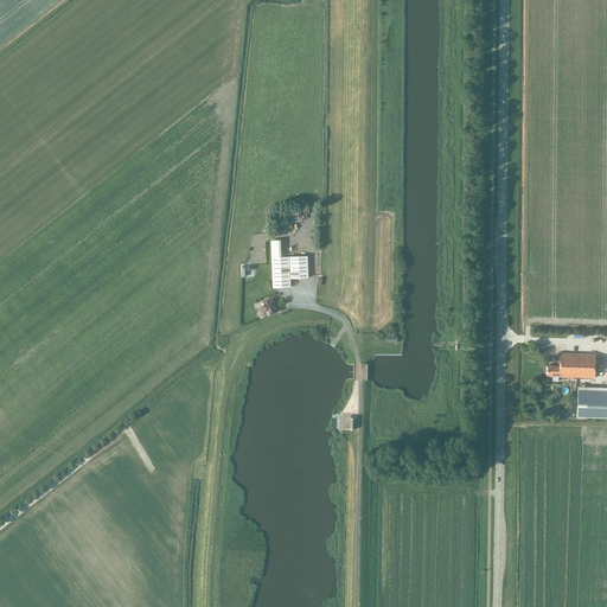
[(276,213),(281,227),(288,224),(283,210),(276,213)]
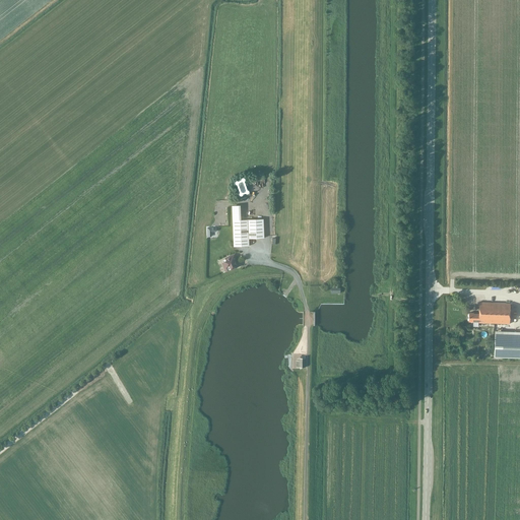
[(233,206),(234,247),(249,246),(249,239),(264,238),(263,219),(240,220),(239,205),(233,206)]
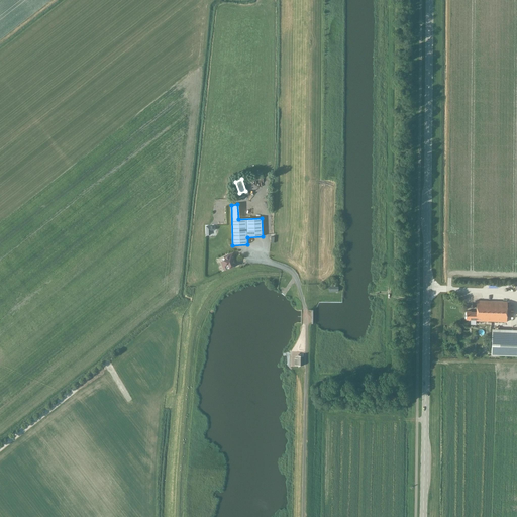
[(224,271),(236,266),(237,265),(235,262),(232,253),(224,257),(221,259),(222,261),(220,262),(224,271)]
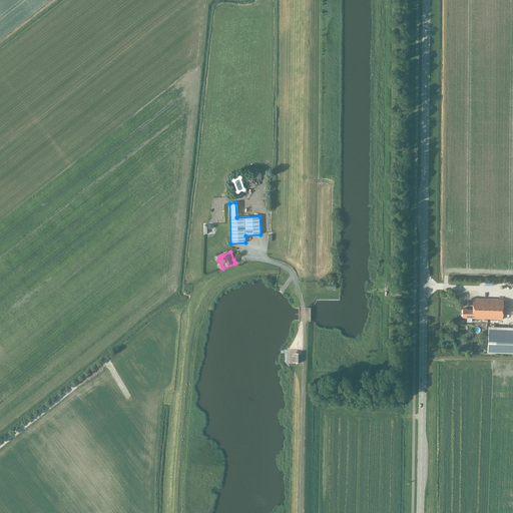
[(472,318),(503,320),(503,300),(473,299),(473,309),(463,309),(462,317),(473,318),(472,318)]
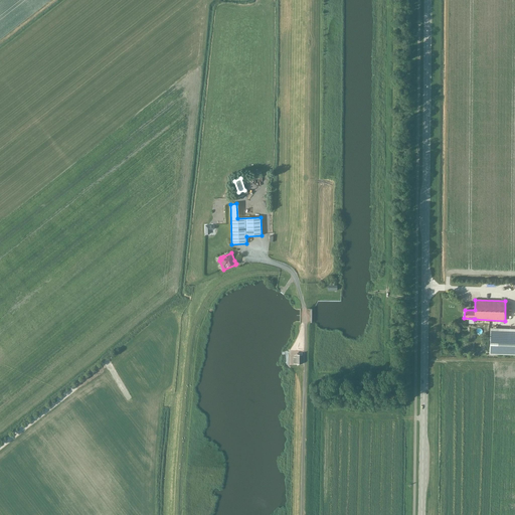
[(514,334),(490,333),(489,353),(514,354),(514,334)]
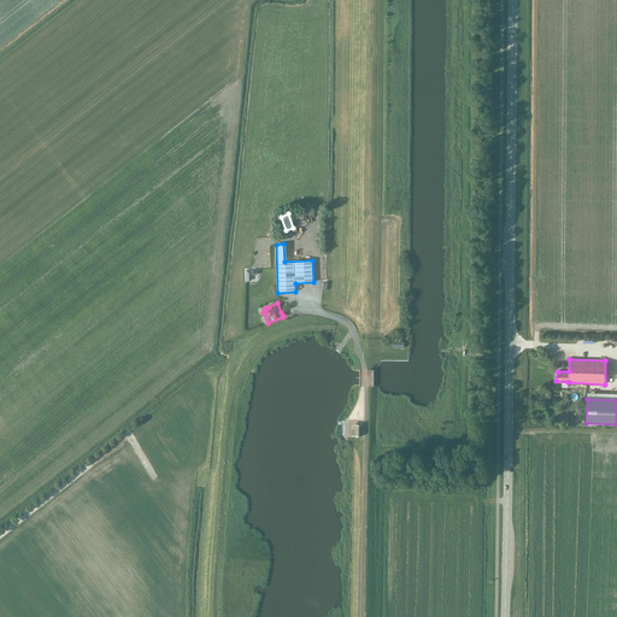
[(352,429),(352,436),(362,436),(362,424),(354,424),(354,429),(352,429)]
